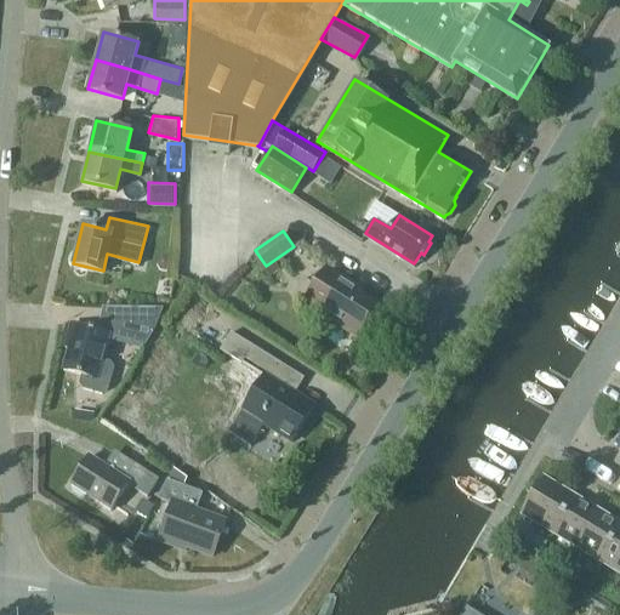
[(170,257),(168,254),(163,252),(158,255),(157,260),(159,265),(165,266),(169,263),(170,257)]
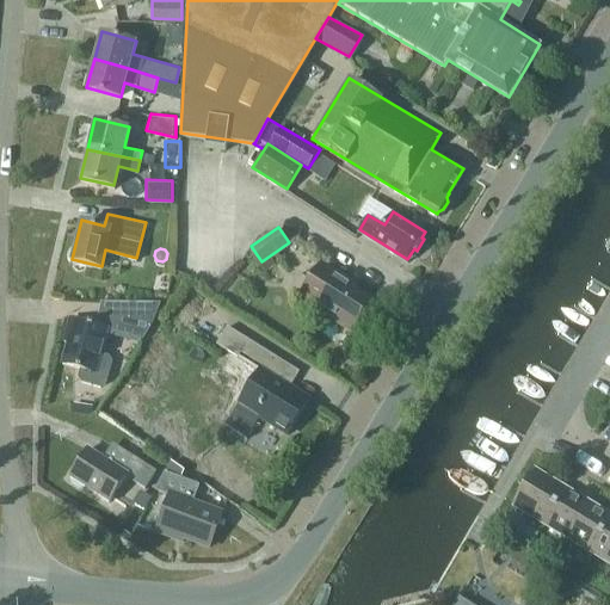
[(352,329),(370,300),(352,288),(357,282),(322,260),(299,297),(318,308),(319,306),(334,315),(332,318),(352,329)]
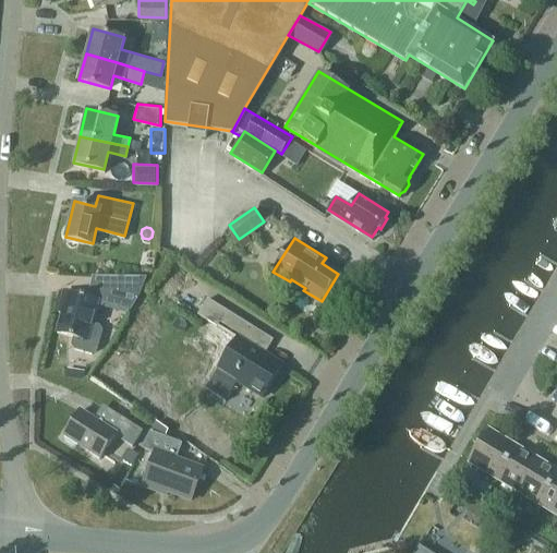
[(138,296),(147,274),(92,273),(87,295),(64,288),(58,309),(62,310),(57,329),(74,334),(72,341),(75,346),(92,350),(96,347),(101,327),(98,323),(92,321),(95,307),(100,309),(105,300),(131,308),(138,296)]
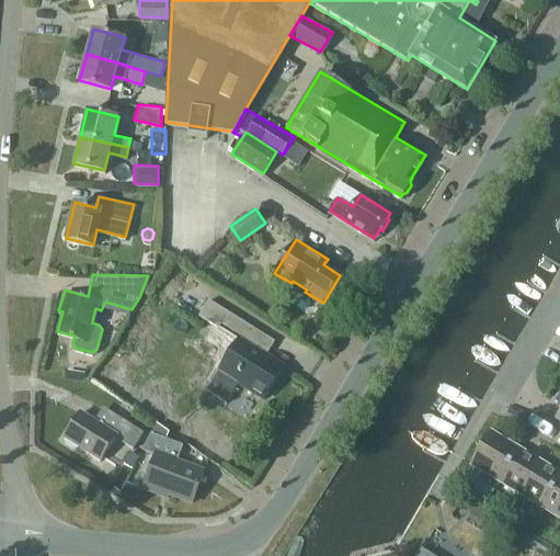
[(218,327),(228,311),(228,310),(209,298),(198,315),(218,327)]
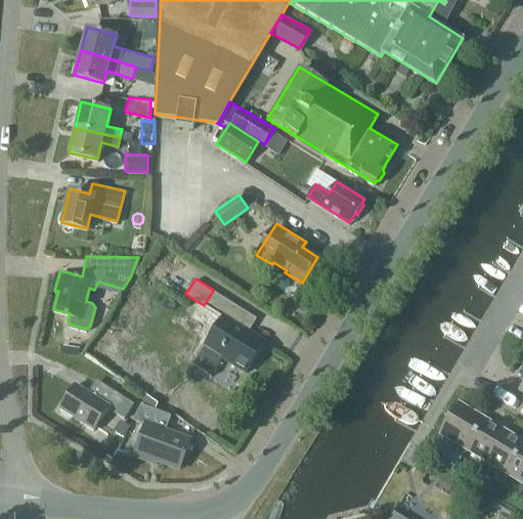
[(246,371),(265,340),(223,314),(205,345),(246,371)]
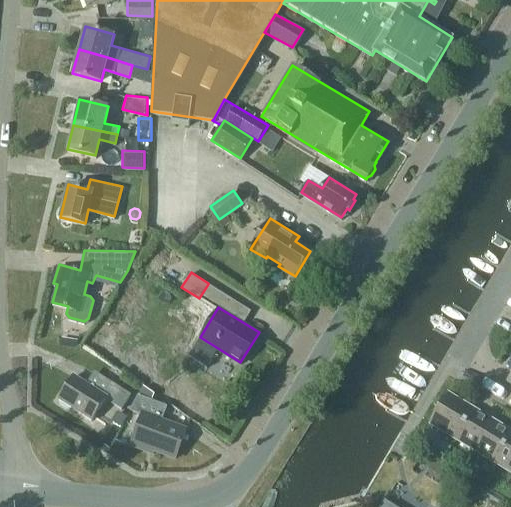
[(109,347),(118,332),(106,325),(97,340),(109,347)]
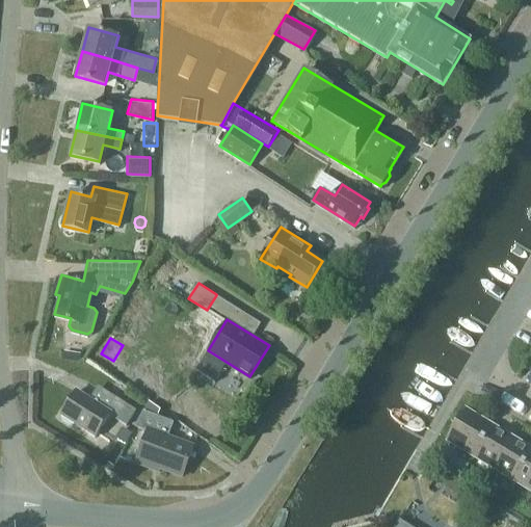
[(137,407),(98,383),(89,397),(76,389),(60,413),(95,435),(109,413),(127,424),(137,407)]
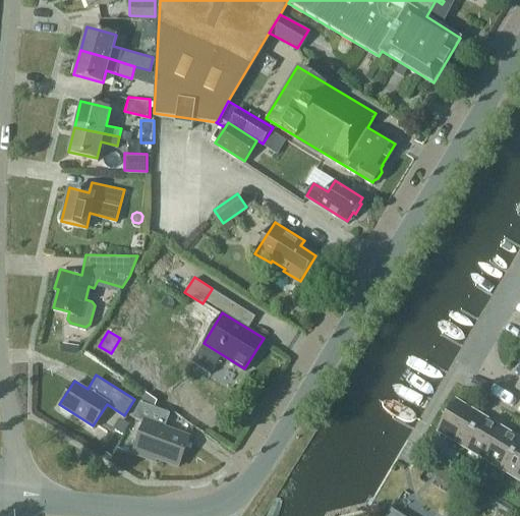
[(155,405),(157,398),(146,391),(141,399),(155,405)]
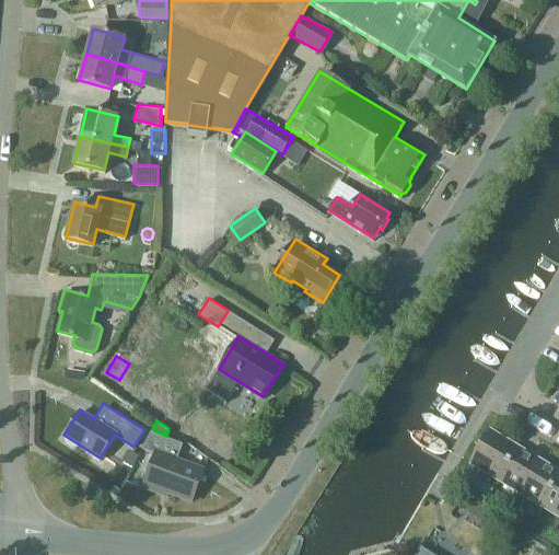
[(499,478),(519,446),(490,428),(469,461),(499,478)]
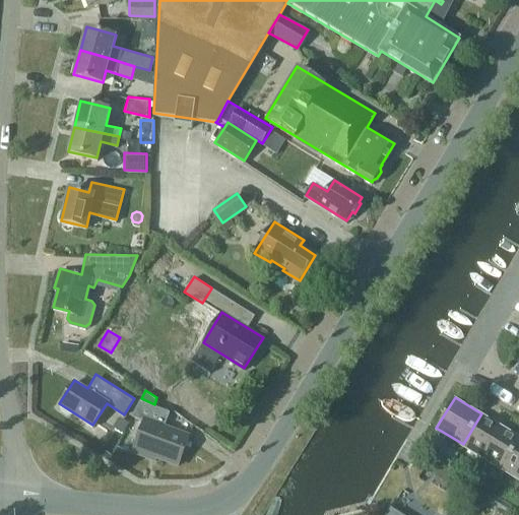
[(178,463),(189,435),(164,425),(169,410),(140,399),(132,415),(144,420),(133,449),(147,455),(148,452),(178,463)]
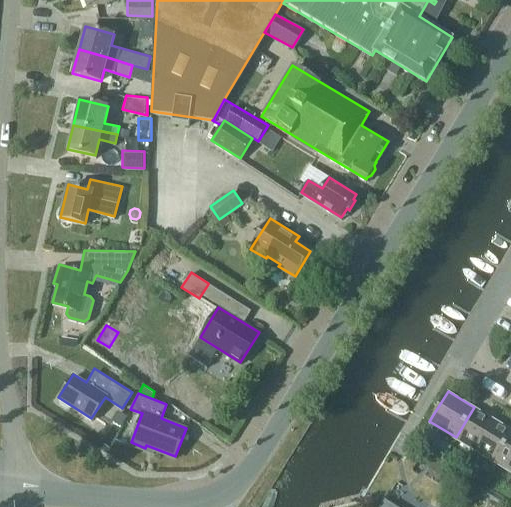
[(475,449),(494,419),(474,407),(456,437),(475,449)]
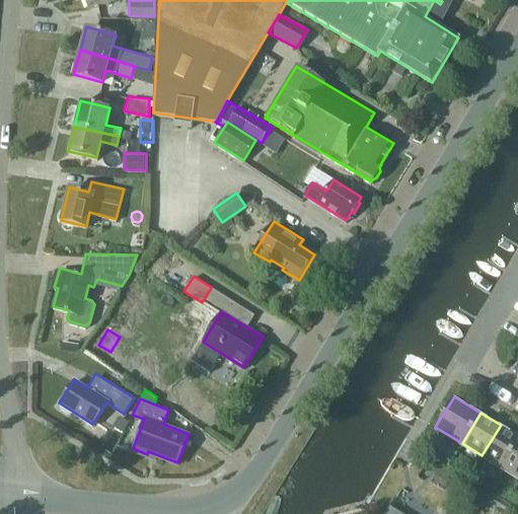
[(123,431),(129,419),(119,414),(113,425),(123,431)]
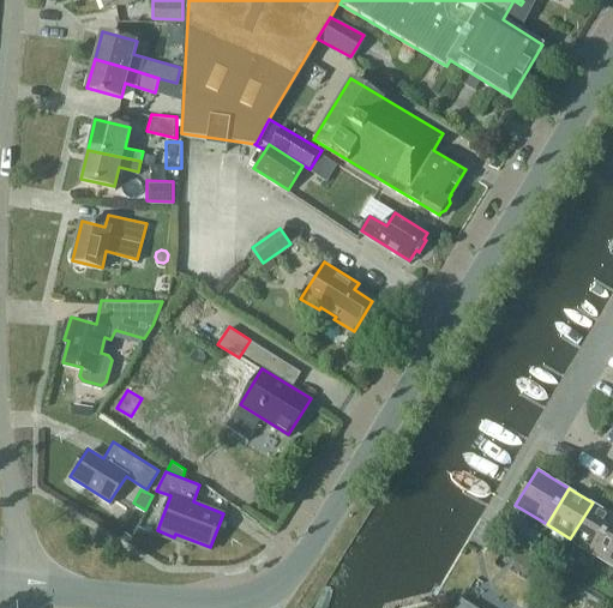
[(594,553),(612,521),(612,513),(593,503),(570,539),(594,553)]
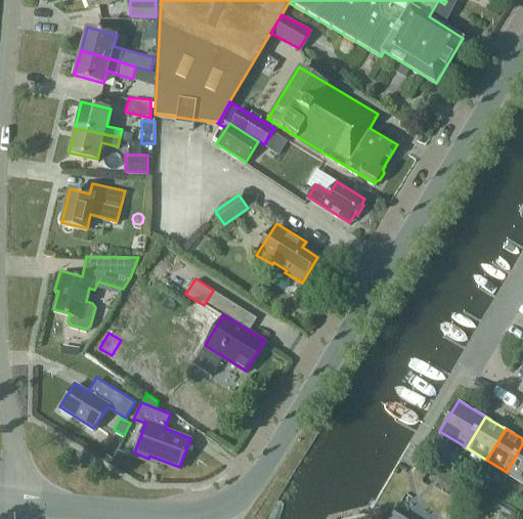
[(522,444),(507,472),(522,480),(522,444)]
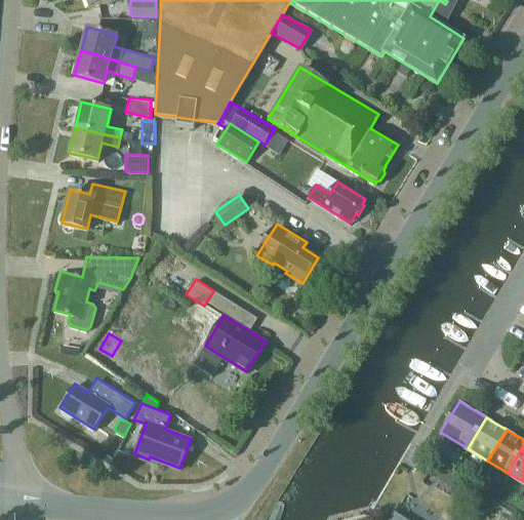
[(449,446),(443,455),(457,464),(464,454),(449,446)]
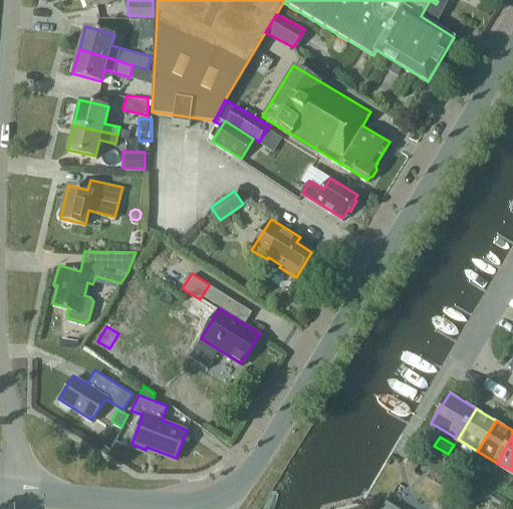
[(430,468),(437,455),(426,448),(418,460),(430,468)]
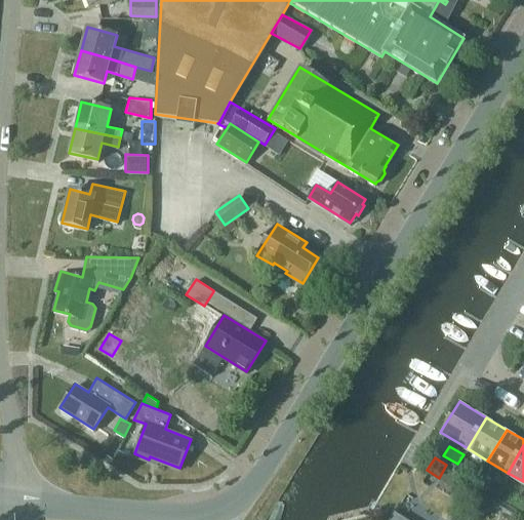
[(411,519),(395,510),(388,519),(411,519)]
